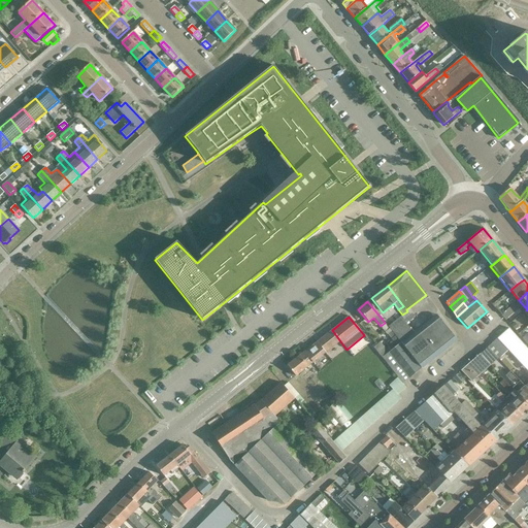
[(421,369),(455,339),(434,317),(411,334),(403,324),(392,333),(395,336),(421,369)]
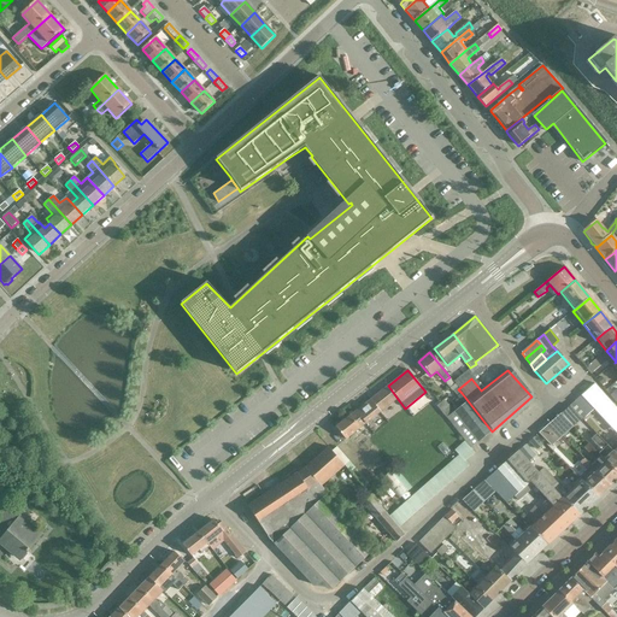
[(458,389),(471,378),(466,371),(453,382),(454,383),(457,388),(458,389)]
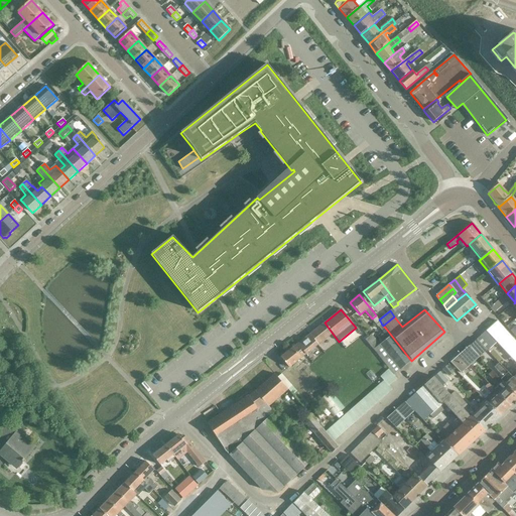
[(515,341),(497,320),(486,332),(496,343),(509,357),(515,363),(515,341)]
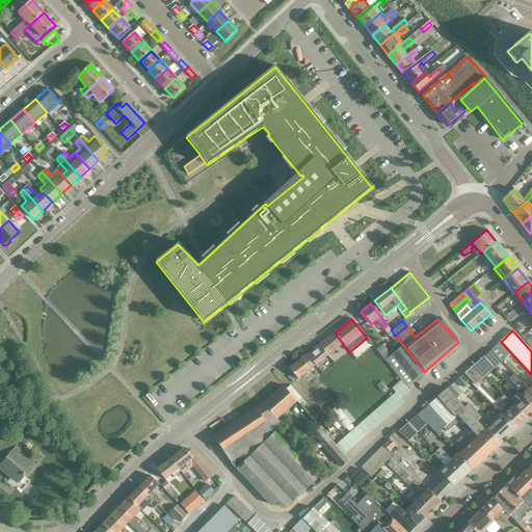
[(343,344),(335,333),(320,344),(329,354),(343,344)]
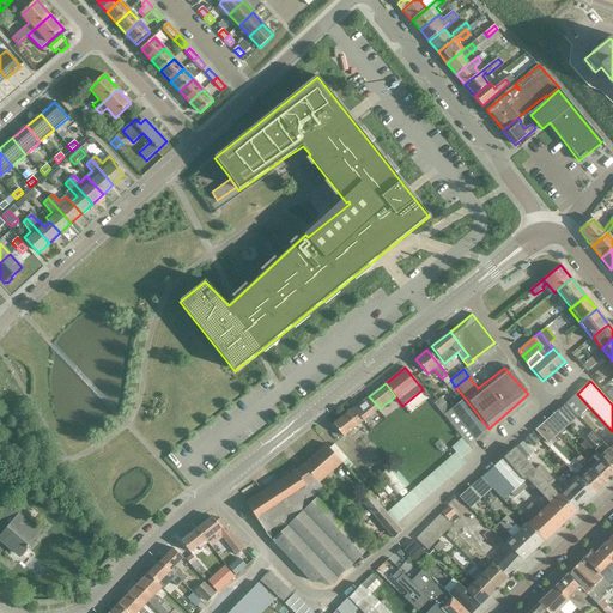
[(489,429),(459,390),(455,394),(461,401),(450,410),(448,412),(443,416),(457,432),(467,445),(474,441),(489,429)]
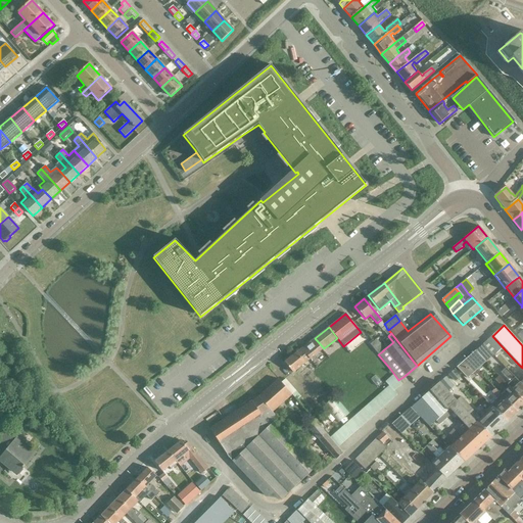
[(492,336),(491,336),(485,342),(495,353),(503,347),(492,336)]
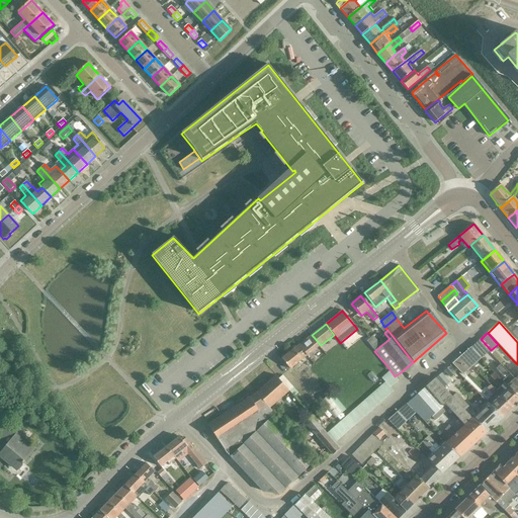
[(312,335),(296,347),(305,358),(321,345),(312,335)]
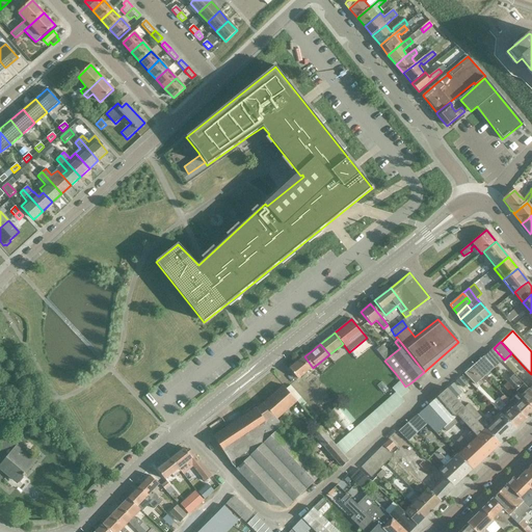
[(382,345),(376,349),(384,360),(384,361),(389,357),(387,355),(389,353),(382,345)]
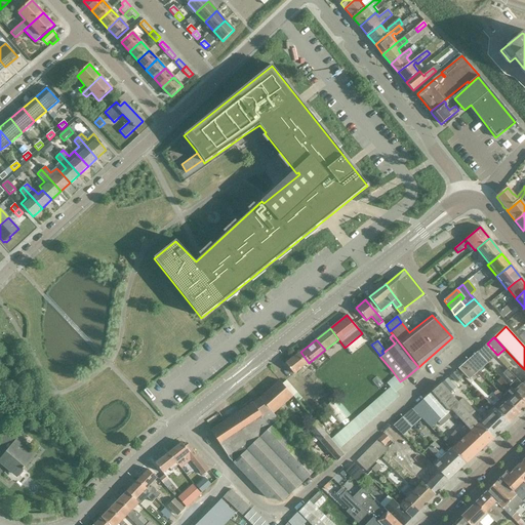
[(485,346),(477,353),(487,363),(494,357),(485,346)]
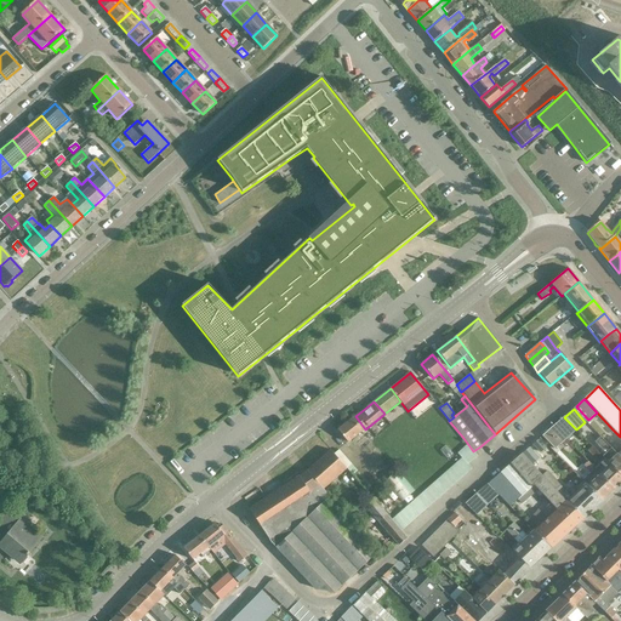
[(348,443),(365,429),(355,416),(337,431),(348,443)]
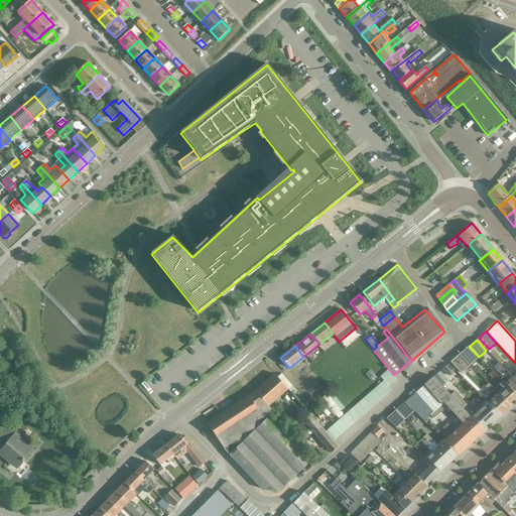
[(469,347),(468,347),(455,359),(465,370),(479,357),(469,347)]
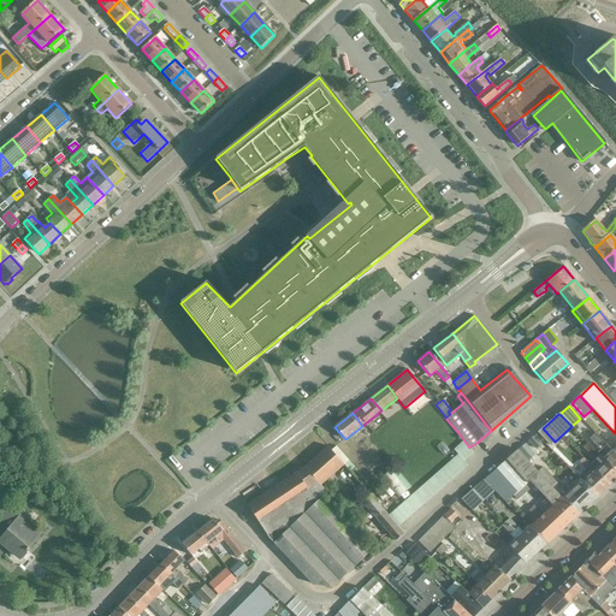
[(555,442),(543,428),(538,433),(550,446),(555,442)]
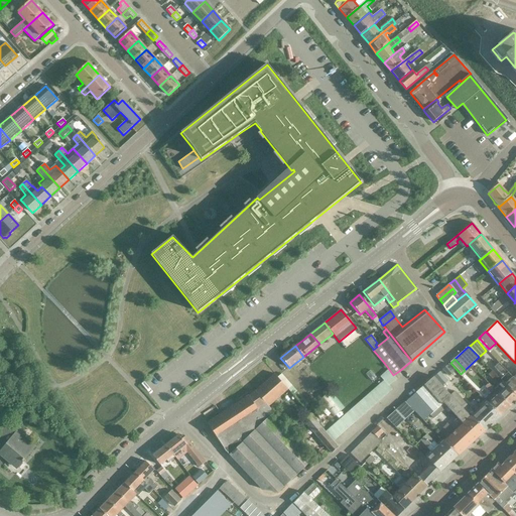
[(505,384),(515,396),(515,380),(513,378),(512,377),(498,363),(493,368),(503,377),(501,379),(502,381),(505,384)]
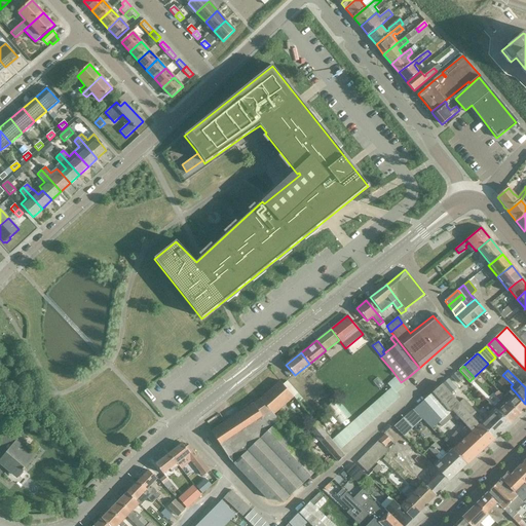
[(456,372),(451,377),(457,383),(462,379),(456,372)]
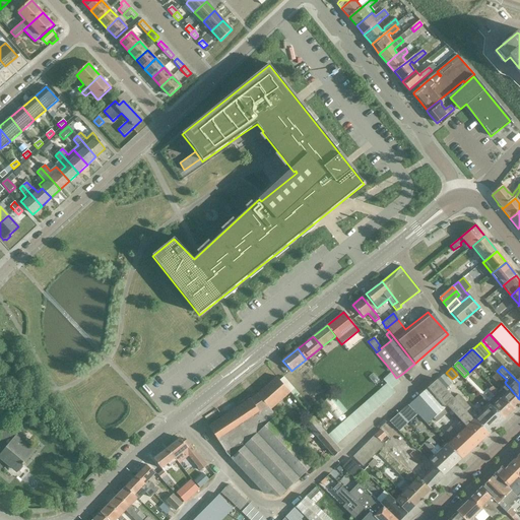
[(387,376),(395,386),(399,382),(391,373),(387,376)]
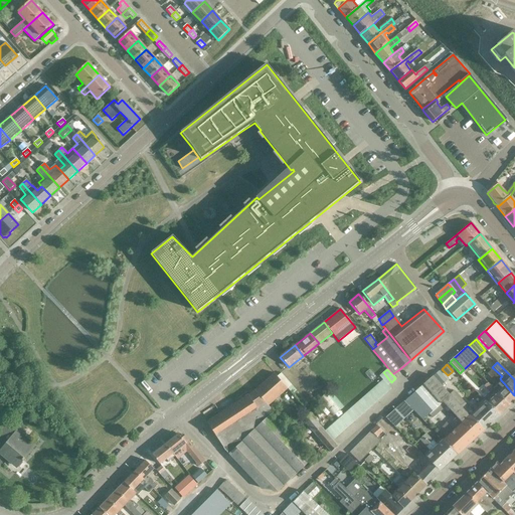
[(514,400),(514,395),(504,383),(501,380),(501,381),(491,371),(488,374),(498,385),(493,389),(495,391),(509,406),(514,400)]
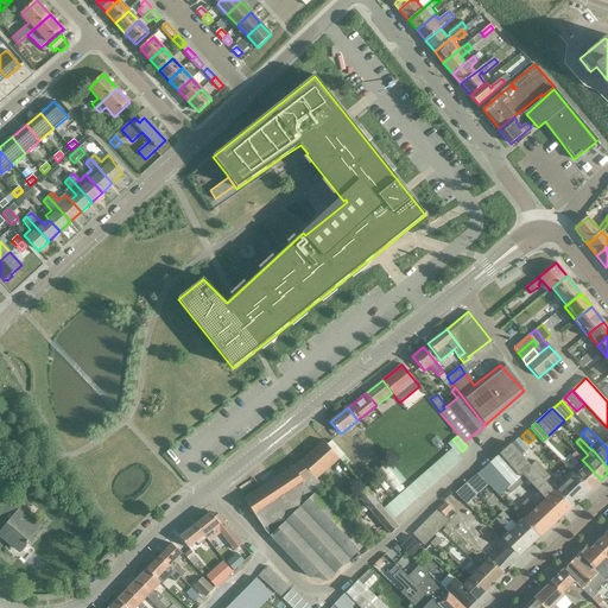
[(462,451),(453,439),(447,444),(451,449),(457,455),(462,451)]
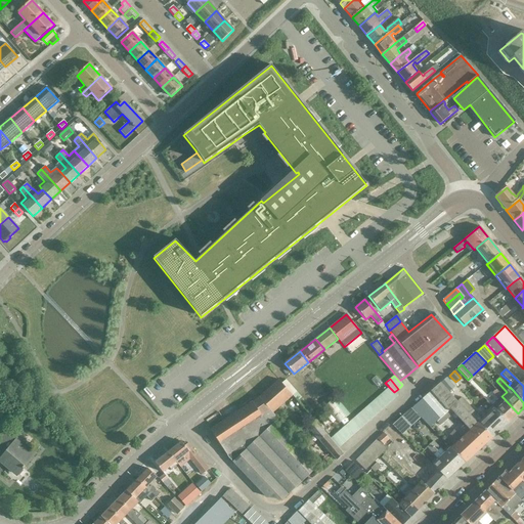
[(440,383),(448,392),(452,388),(445,379),(440,383)]
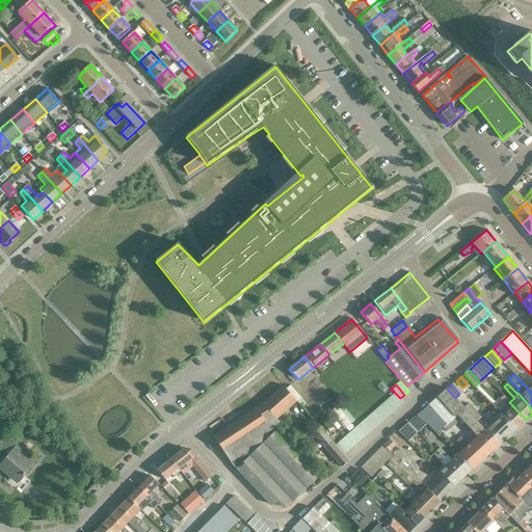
[(481,384),(477,389),(481,394),(486,389),(481,384)]
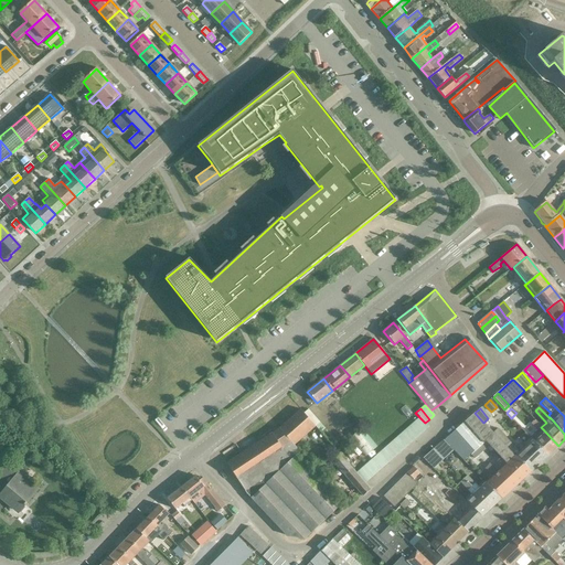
[(308,409),(304,413),(316,426),(319,423),(308,409)]
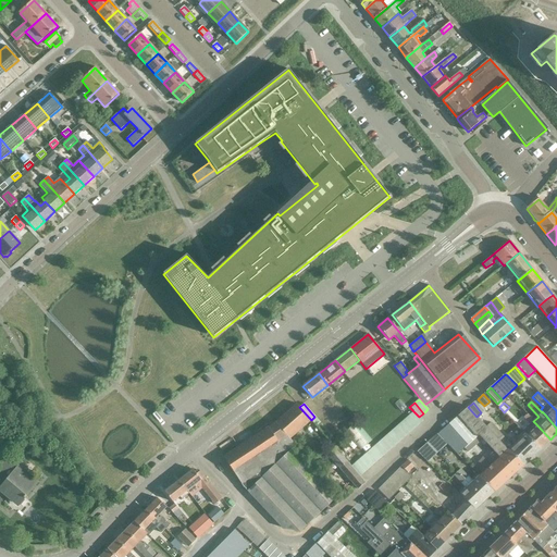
[(296,405),(275,423),(289,440),(289,438),(311,420),(299,407),(296,405)]
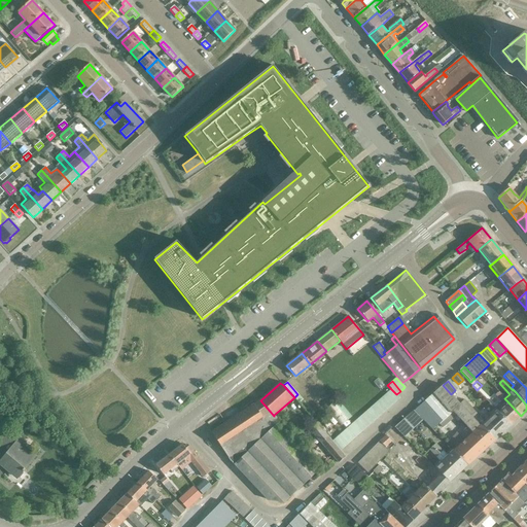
[(453,412),(460,405),(459,405),(451,394),(443,385),(432,394),(450,414),(453,412)]
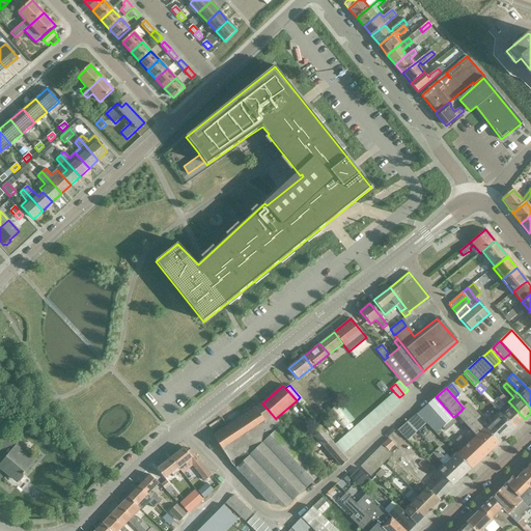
[(394,392),(390,396),(398,406),(402,401),(399,397),(394,392)]
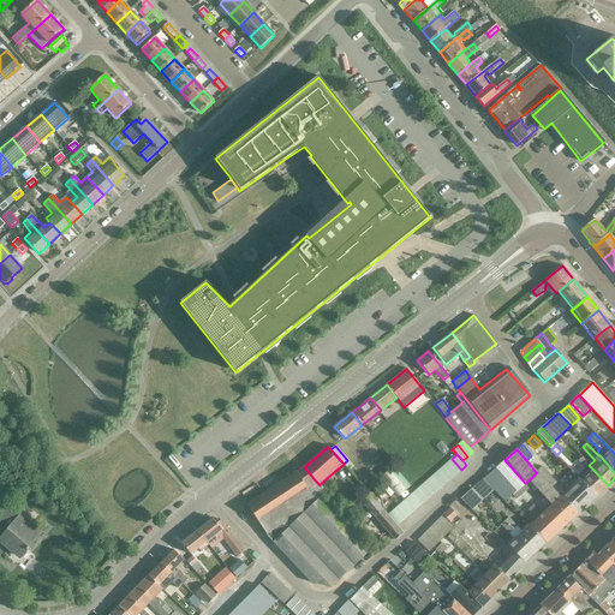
[(608,485),(591,467),(589,465),(581,458),(578,461),(584,469),(586,466),(589,470),(586,472),(589,475),(581,482),(596,496),(608,485)]
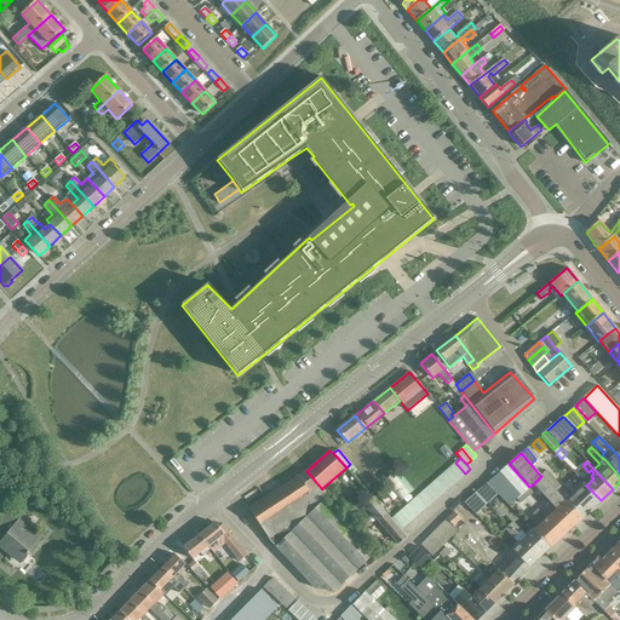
[(465,474),(455,463),(451,466),(460,477),(465,474)]
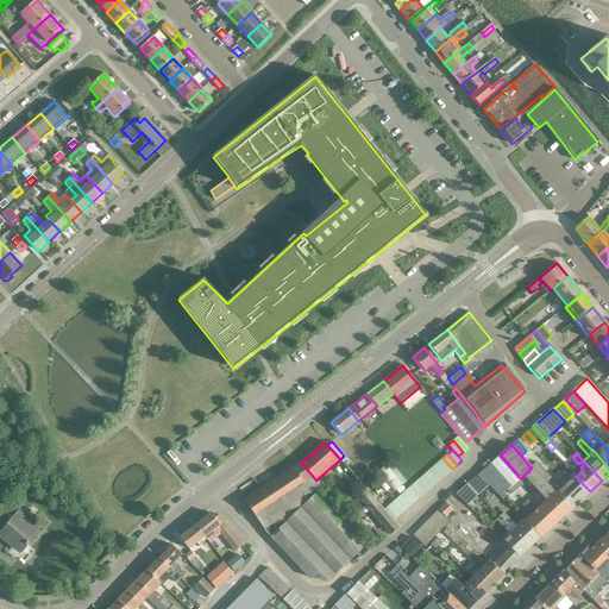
[(510,487),(520,478),(500,456),(490,464),(510,487)]
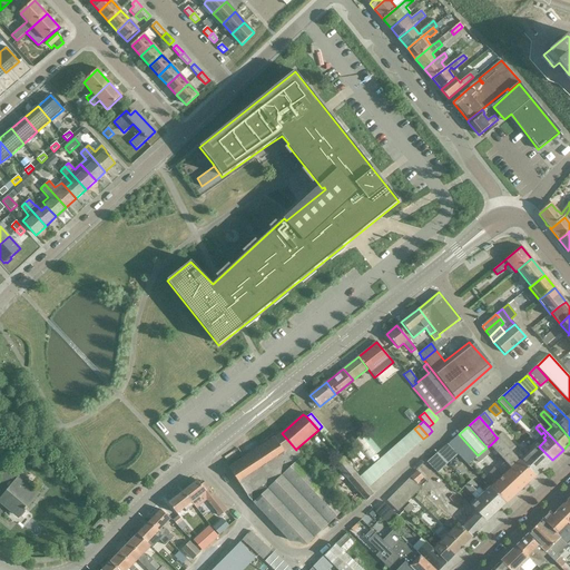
[(414,429),(410,433),(419,443),(423,439),(414,429)]
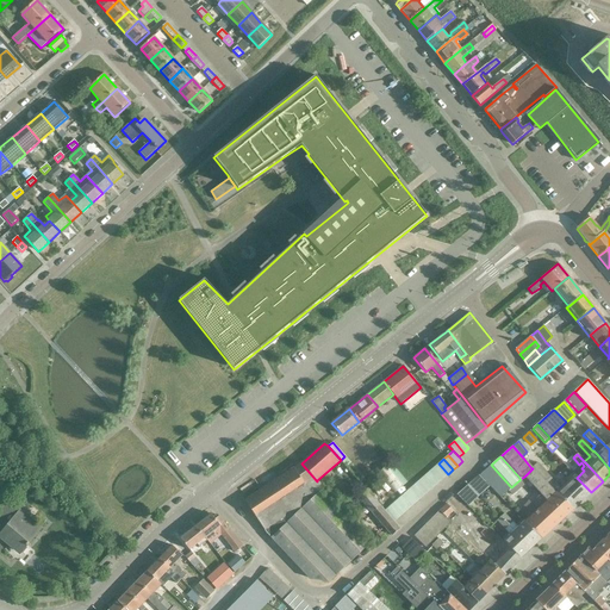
[(536,462),(531,468),(533,468),(556,493),(573,510),(591,492),(577,478),(573,473),(565,480),(567,483),(561,489),(536,462)]
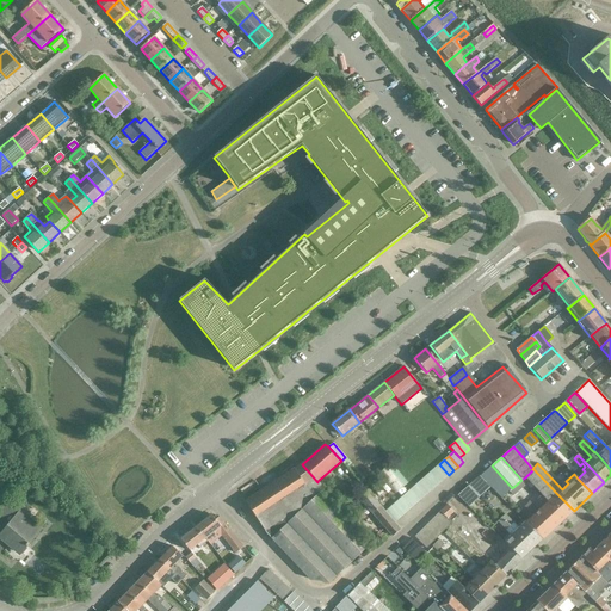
[(318,482),(302,464),(245,501),(266,535),(309,580),(328,584),(369,545),(320,493),(325,489),(318,481),(318,482)]
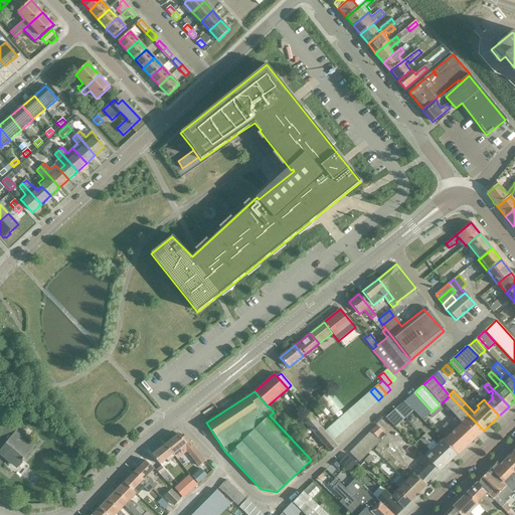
[(343,408),(329,391),(319,400),(333,417),(343,408)]
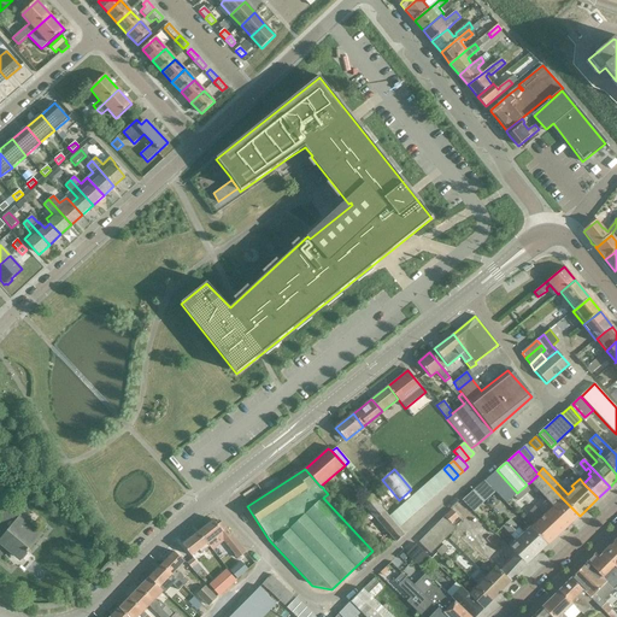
[(453,480),(444,469),(439,472),(448,485),(453,480)]
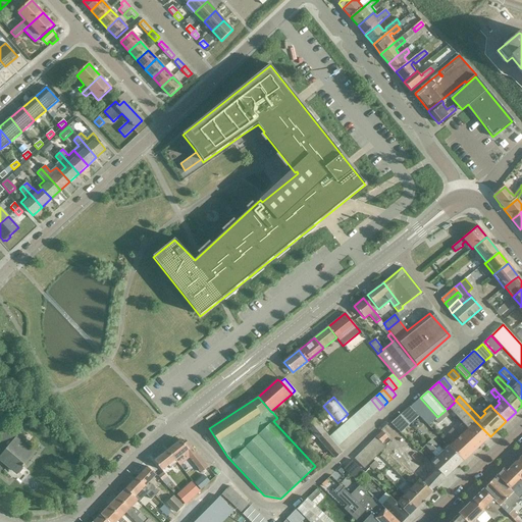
[(428,426),(437,417),(420,398),(410,408),(419,417),(428,426)]
